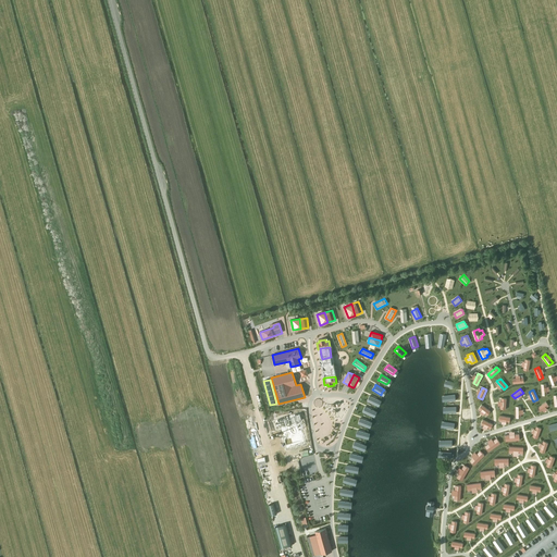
[(368,398),(367,401),(376,405),(378,403),(379,399),(370,395),(368,398)]
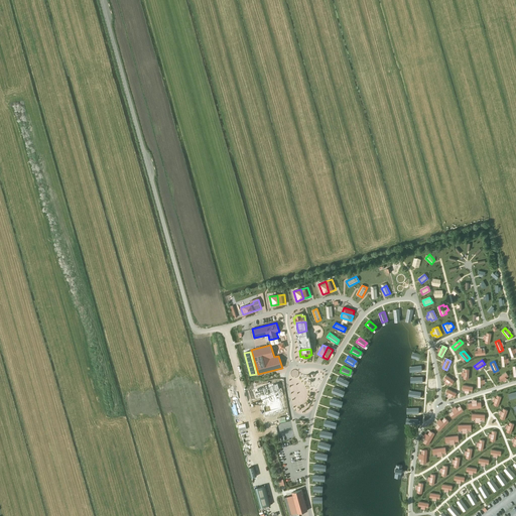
[(506,372),(498,378),(500,382),(508,376),(506,372)]
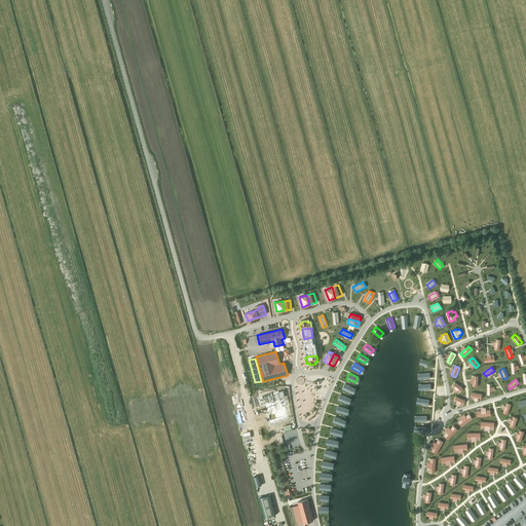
[(455,382),(452,385),(460,392),(463,388),(455,382)]
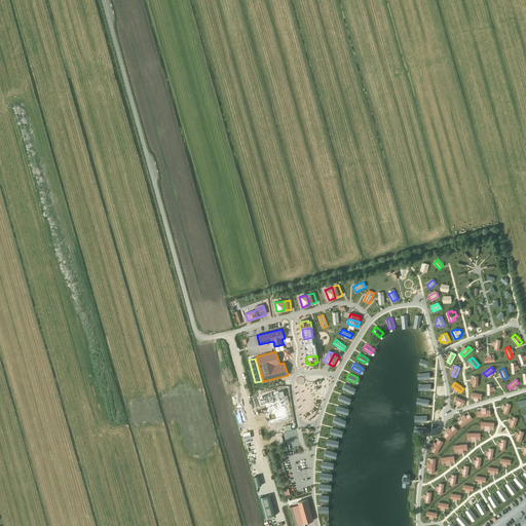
[(344,386),(342,388),(351,392),(352,390),(353,387),(345,383),(344,386)]
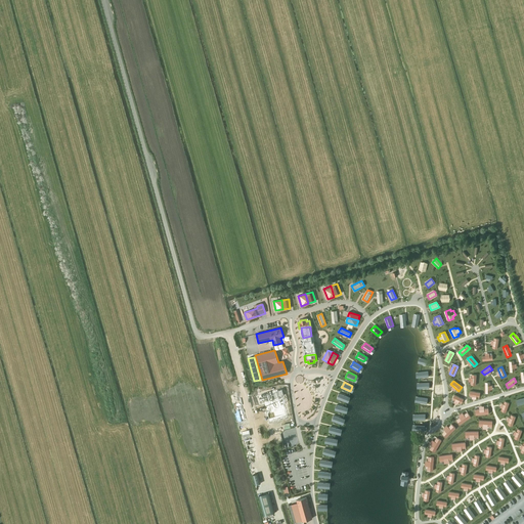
[(284,386),(257,393),(258,399),(264,397),(270,419),(289,413),(285,397),(287,397),(284,386)]
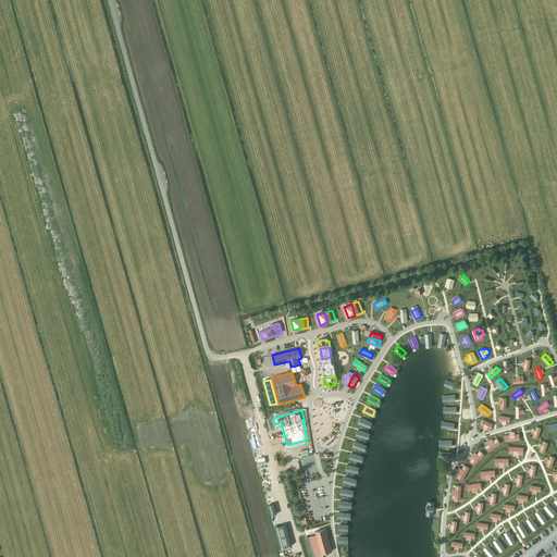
[(359,421),(358,423),(368,426),(369,424),(369,421),(360,418),(359,421)]
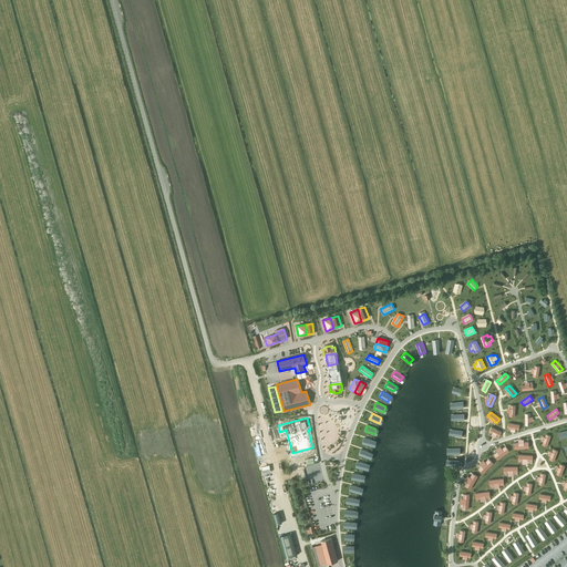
[(492,428),(490,432),(500,436),(502,432),(492,428)]
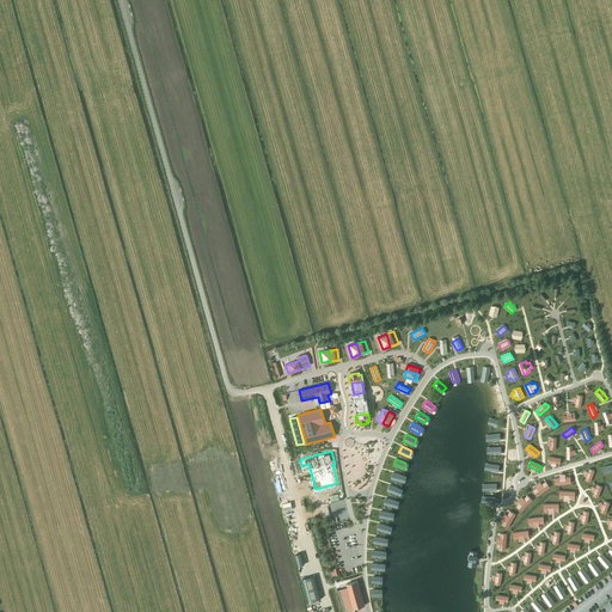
[(546,482),(533,490),(537,496),(550,487),(546,482)]
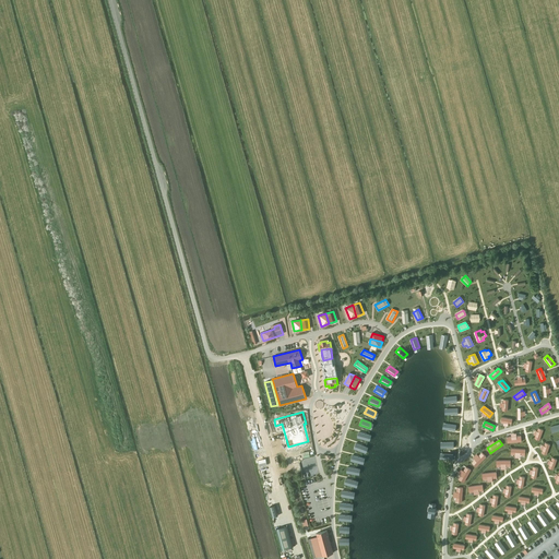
[(355,445),(354,449),(364,452),(365,449),(366,447),(356,443),(355,445)]
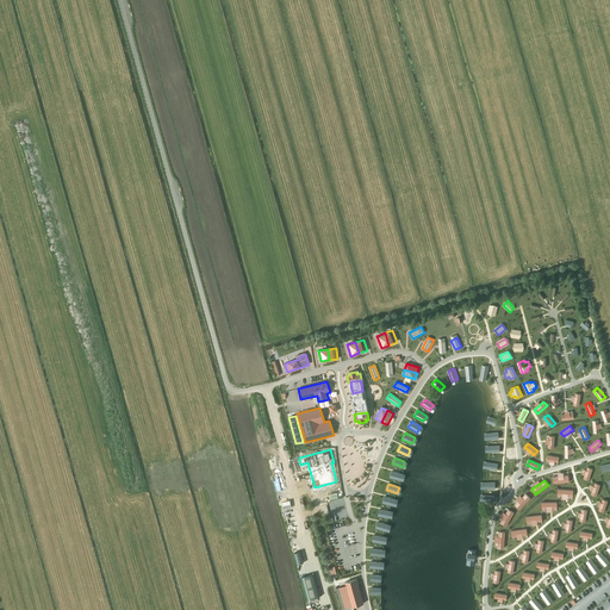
[(526,495),(515,505),(520,509),(530,498),(526,495)]
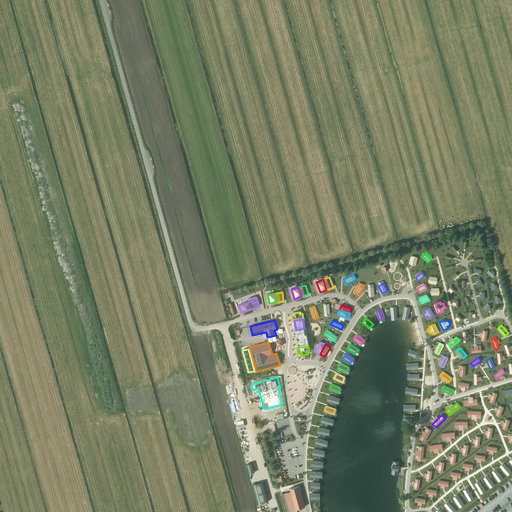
[(427,428),(420,439),(425,441),(431,430),(427,428)]
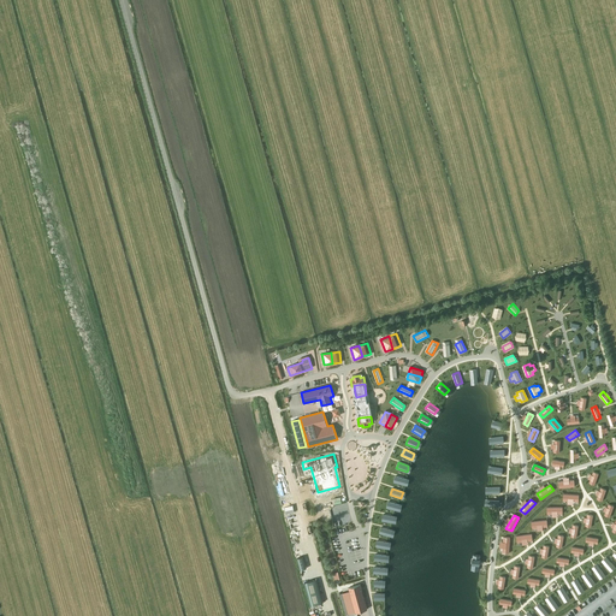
[(303,557),(297,558),(300,570),(307,569),(303,557)]
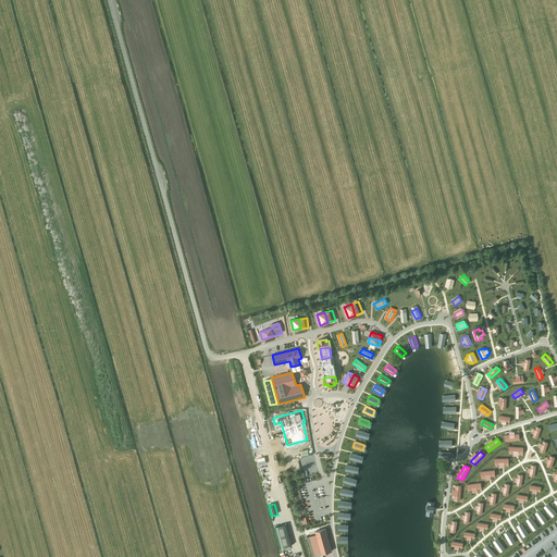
[(549,506),(546,509),(548,512),(553,517),(556,514),(553,509),(552,509),(549,506)]
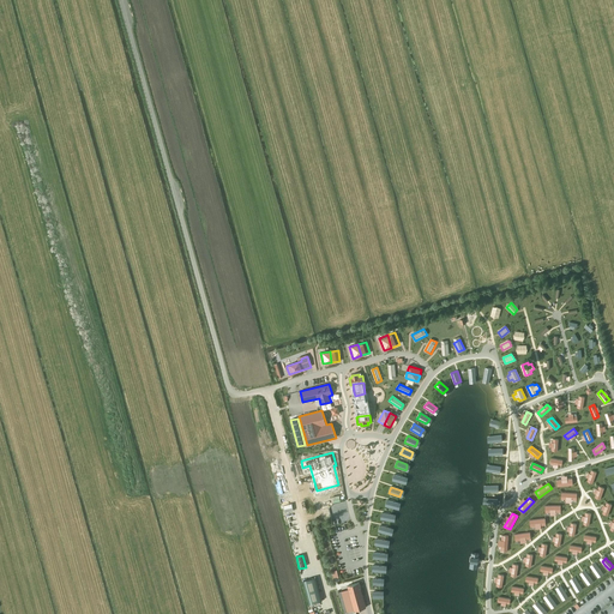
[(596,565),(591,567),(595,572),(599,578),(603,575),(600,569),(599,569),(596,565)]
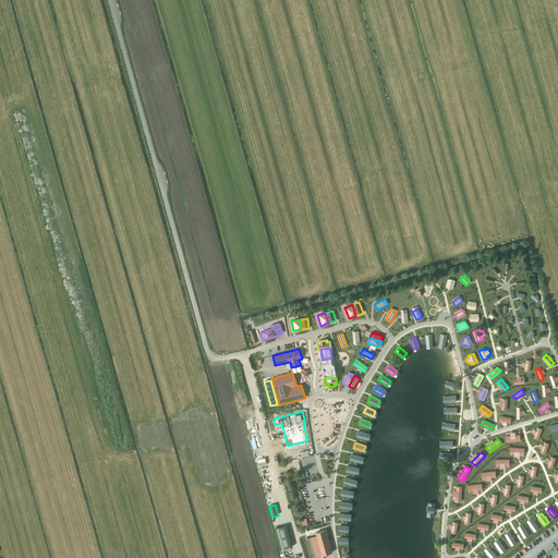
[(532,520),(529,522),(531,526),(534,532),(538,529),(535,523),(532,520)]
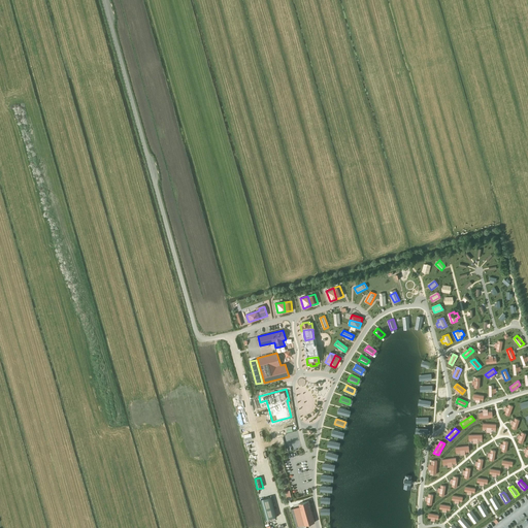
[(271,496),(261,499),(266,520),(277,517),(271,496)]
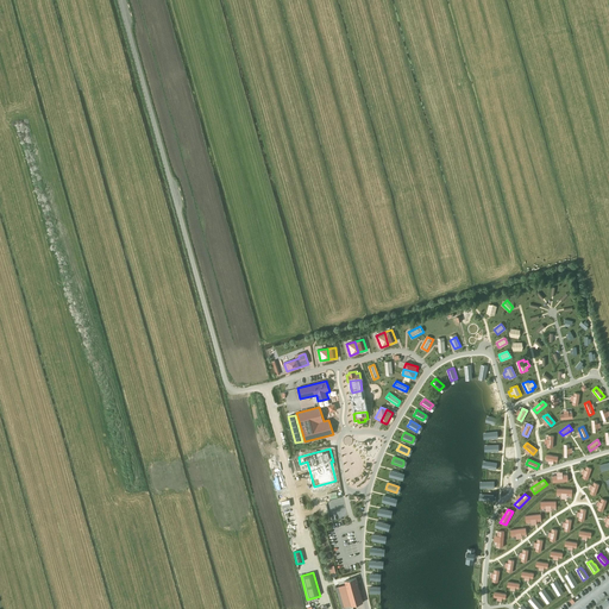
[(571,575),(566,577),(569,582),(572,588),(577,584),(573,578),(571,575)]
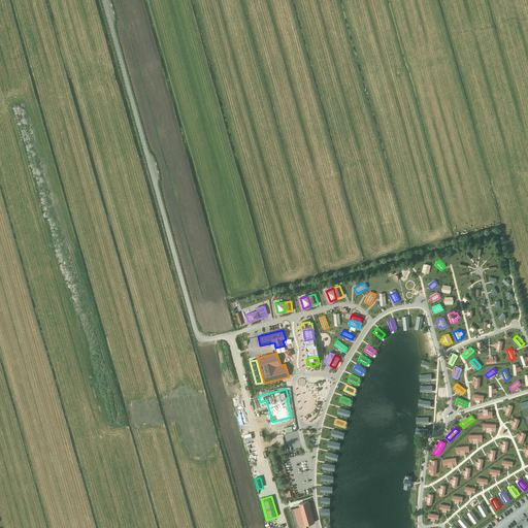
[(308,501),(299,503),(304,525),(315,522),(308,501)]
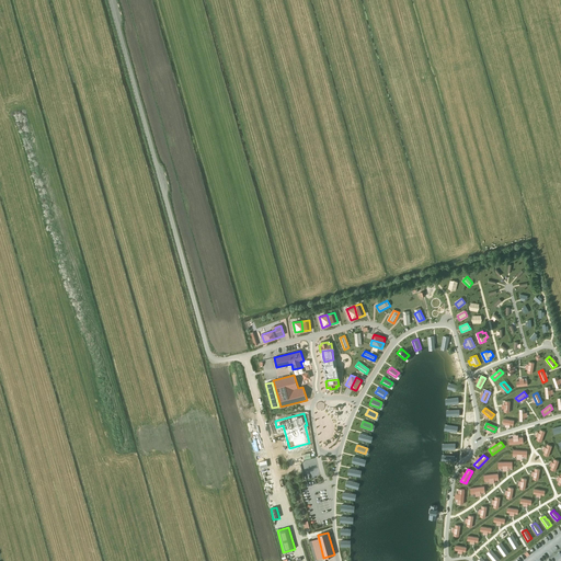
[(513,537),(510,539),(512,544),(511,544),(514,549),(519,546),(516,540),(515,540),(513,537)]
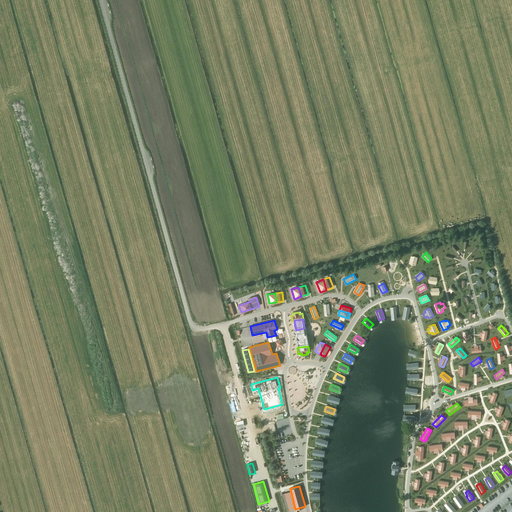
[(458,497),(455,499),(457,503),(460,508),(464,505),(461,500),(460,500),(458,497)]
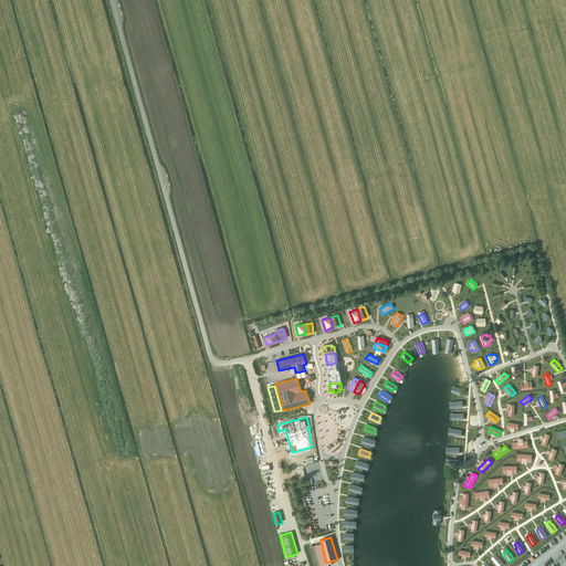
[(496,556),(493,559),(496,563),(495,563),(498,565),(502,565),(504,564),(500,559),(496,556)]
